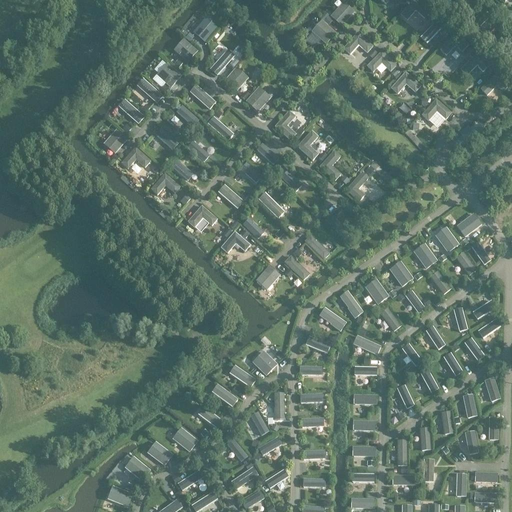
[(415,0),(413,0),(400,15),(407,21),(415,12),(424,19),(430,12),(415,0)]
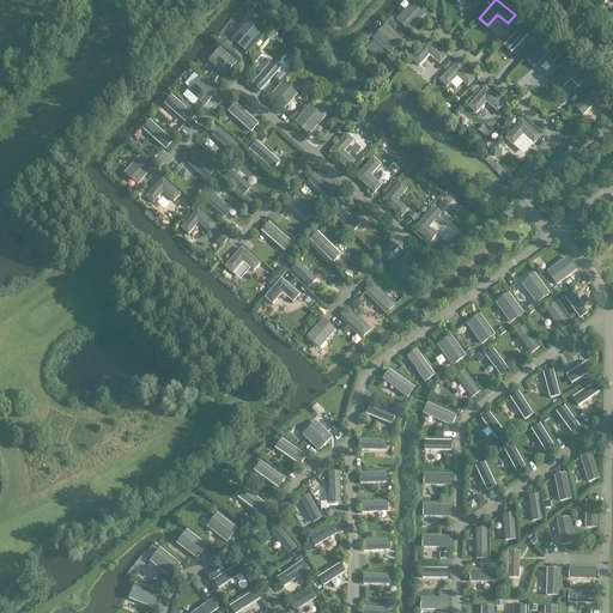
[(554,0),(540,0),(534,7),(551,24),(558,18),(547,7),(554,0)]
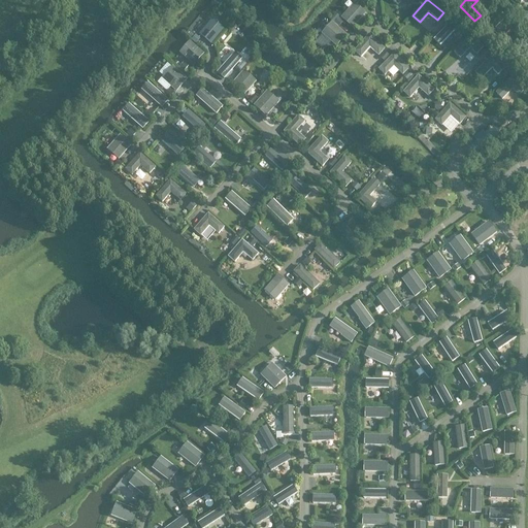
[(355,3),(342,17),(353,26),(365,12),(355,3)]
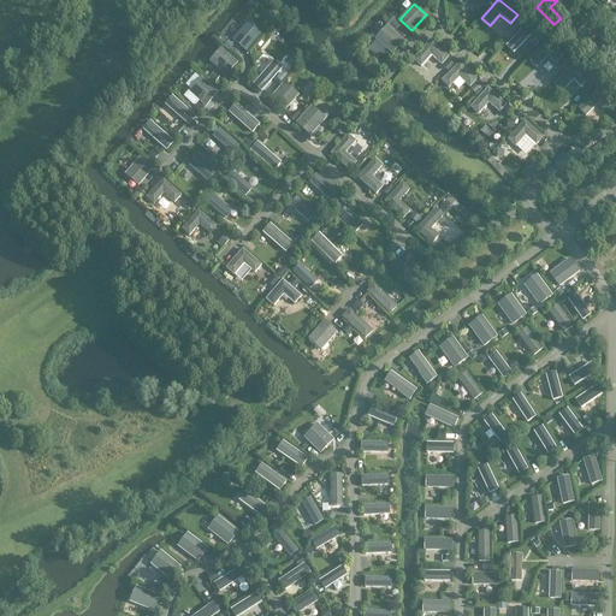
[(396,19),(391,16),(385,22),(389,27),(396,19)]
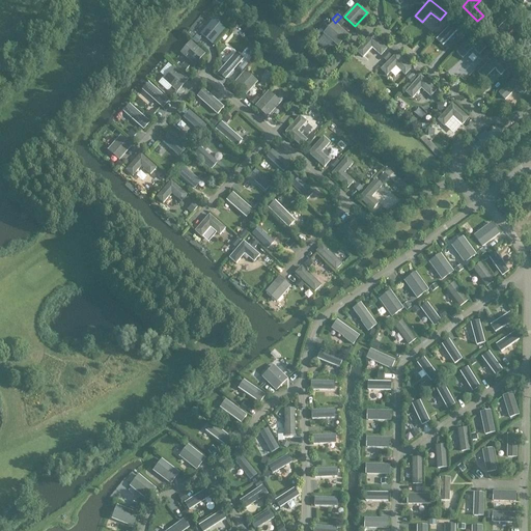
[(344,23),(341,19),(340,18),(336,23),(340,27),(344,23)]
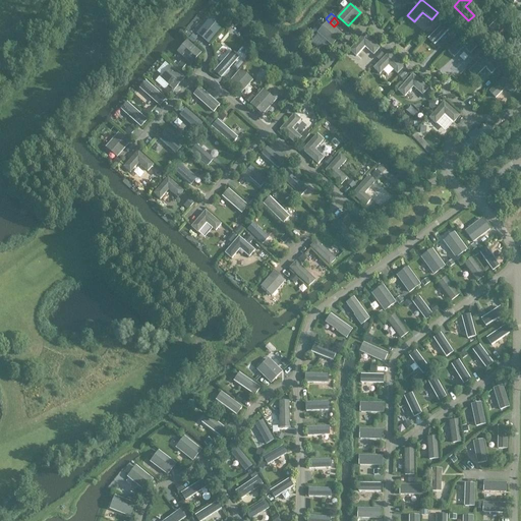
[(220,30),(209,20),(197,34),(208,43),(220,30)]
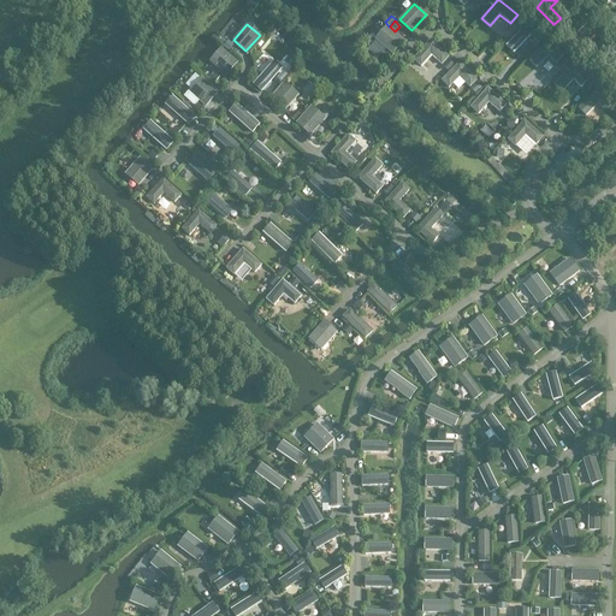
[(407,40),(412,33),(402,24),(397,31),(407,40)]
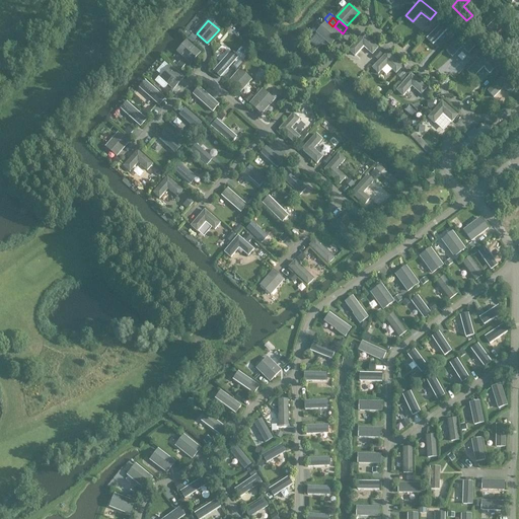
[(340,34),(325,22),(316,32),(330,46),(340,34)]
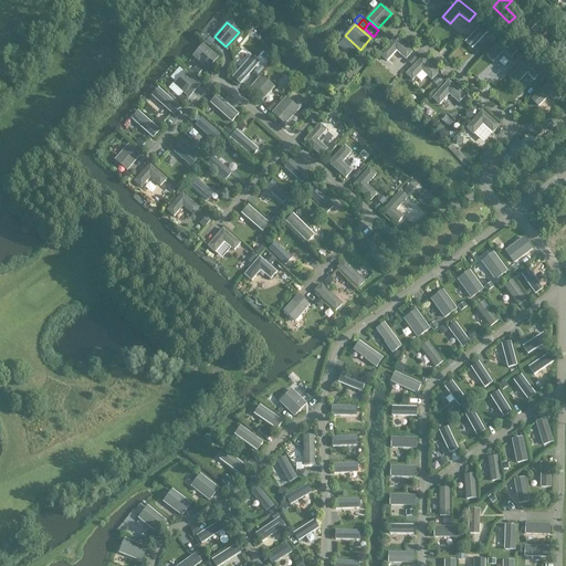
[(482,24),(464,42),(471,49),(489,31),(482,24)]
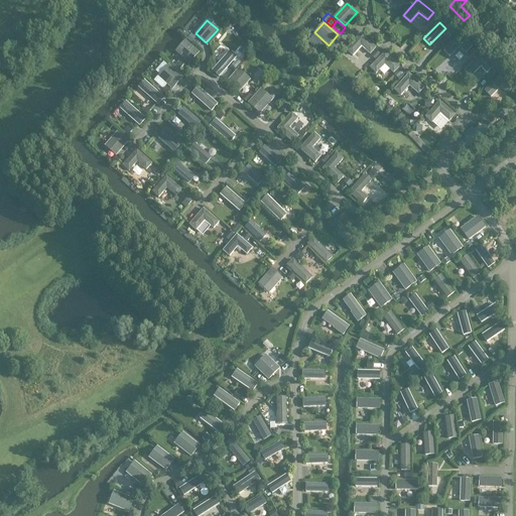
[(443,34),(448,39),(453,35),(447,30),(443,34)]
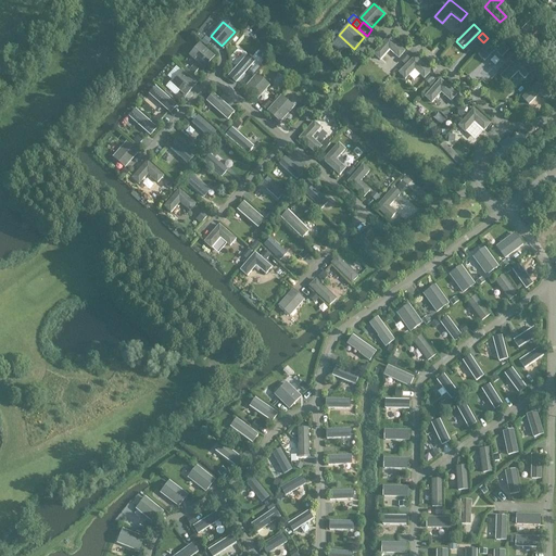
[(389,36),(374,52),(380,59),(389,49),(399,58),(405,51),(389,36)]
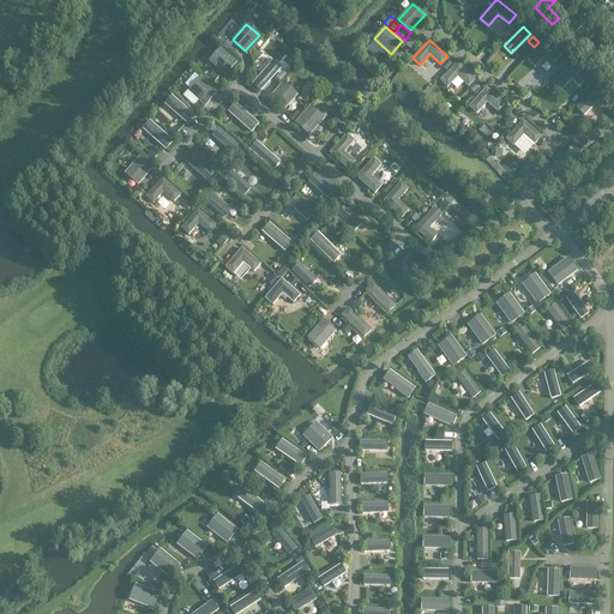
[(233,46),(228,41),(222,47),(227,52),(233,46)]
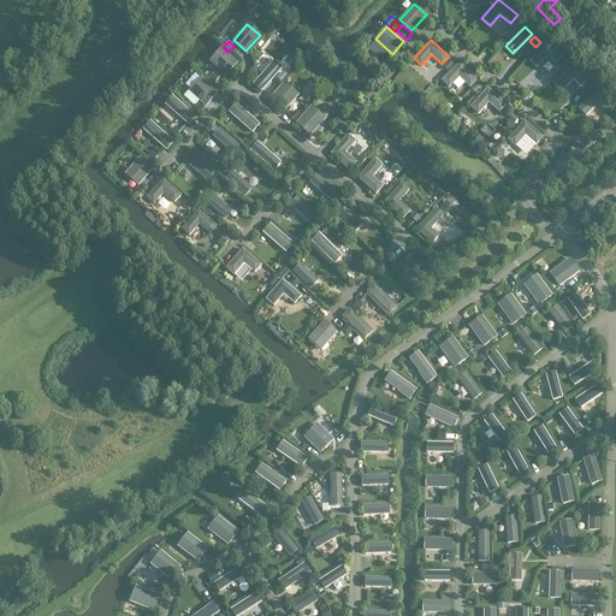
[(561,55),(545,43),(527,64),(534,70),(546,57),(548,59),(548,60),(552,65),(561,55)]
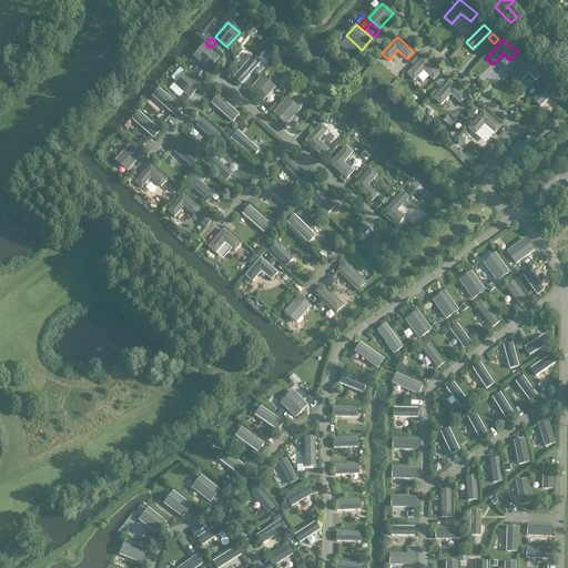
[(202,44),(192,56),(208,70),(217,59),(202,44)]
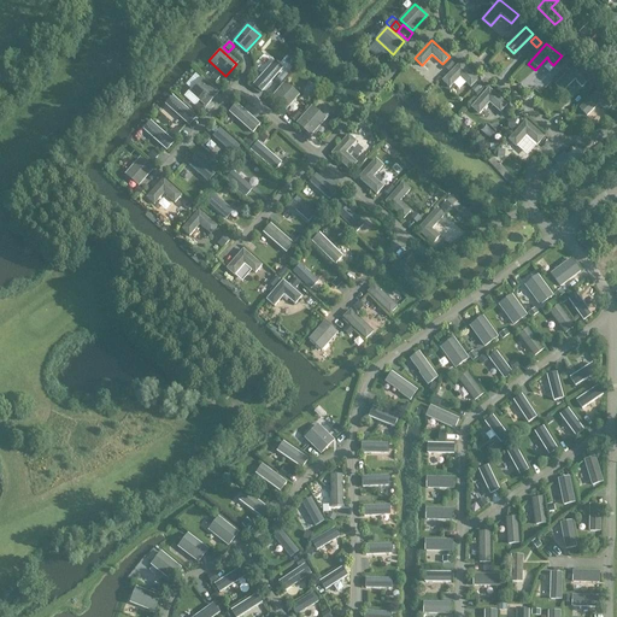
[(568,57),(560,64),(565,68),(571,62),(568,57)]
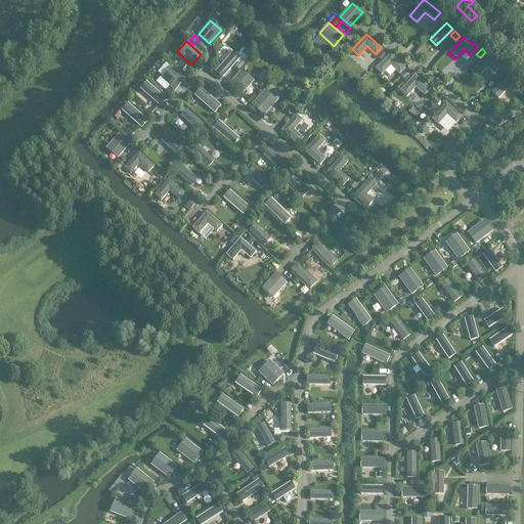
[(234,50),(216,71),(223,78),(243,57),(234,50)]
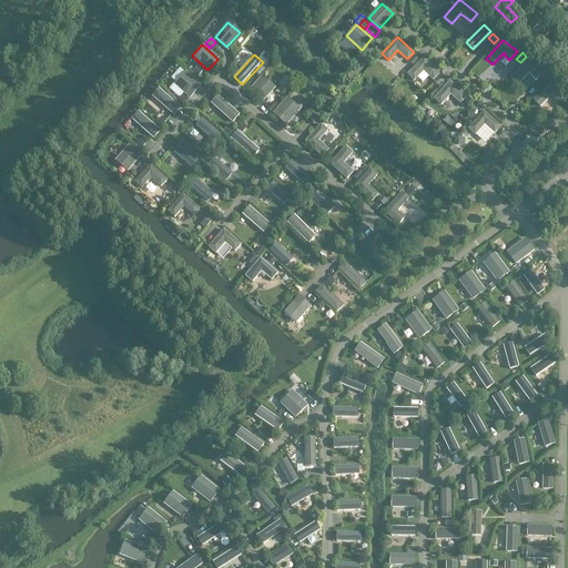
[(418,60),(414,56),(408,61),(413,66),(418,60)]
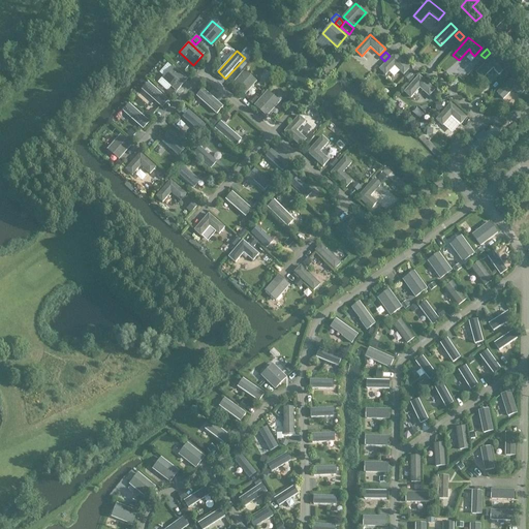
[(395,54),(379,69),(385,75),(395,66),(404,74),(409,69),(395,54)]
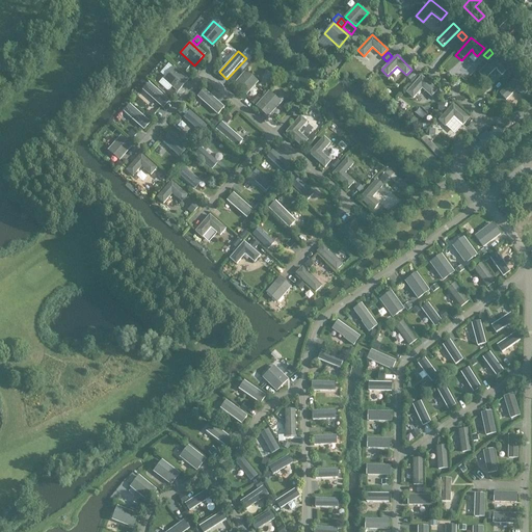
[(496,55),(478,73),(484,80),(496,69),(498,71),(497,71),(502,75),(509,69),(496,55)]
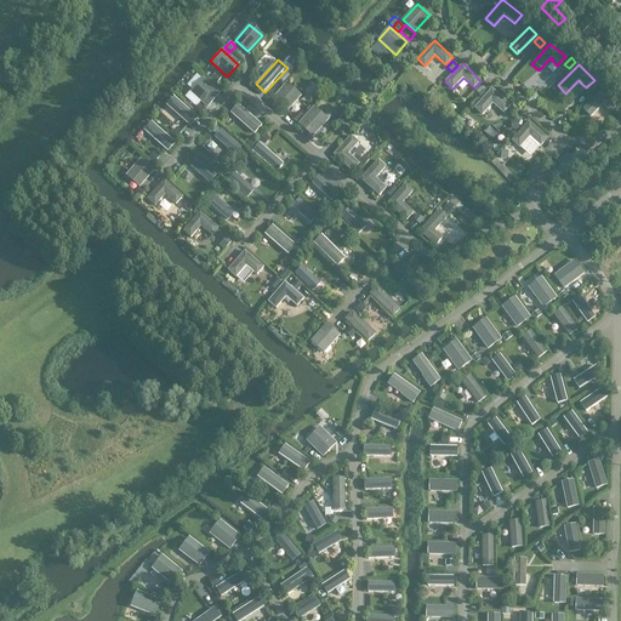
[(279,80),(283,84),(290,77),(285,73),(279,80)]
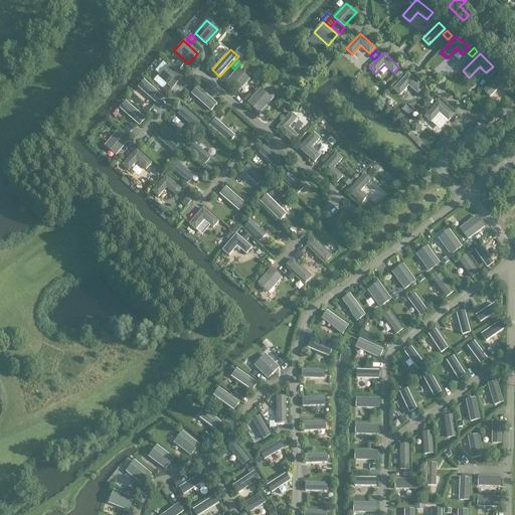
[(180,70),(184,65),(180,61),(175,66),(180,70)]
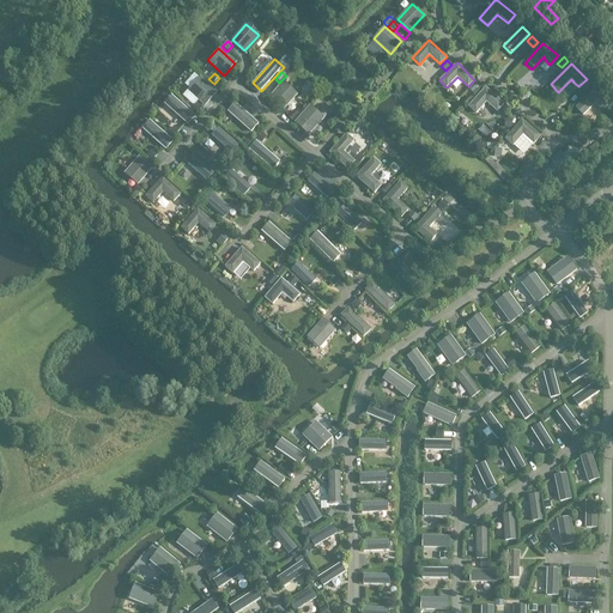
[(216,93),(200,79),(189,92),(205,105),(216,93)]
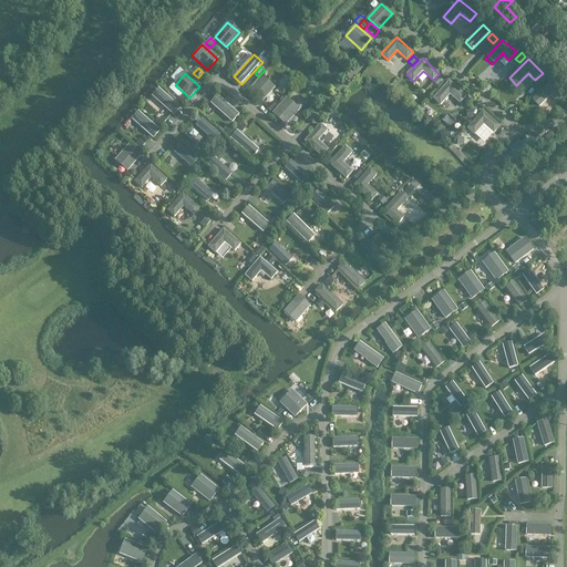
[(546,73),(539,80),(544,83),(549,78),(546,73)]
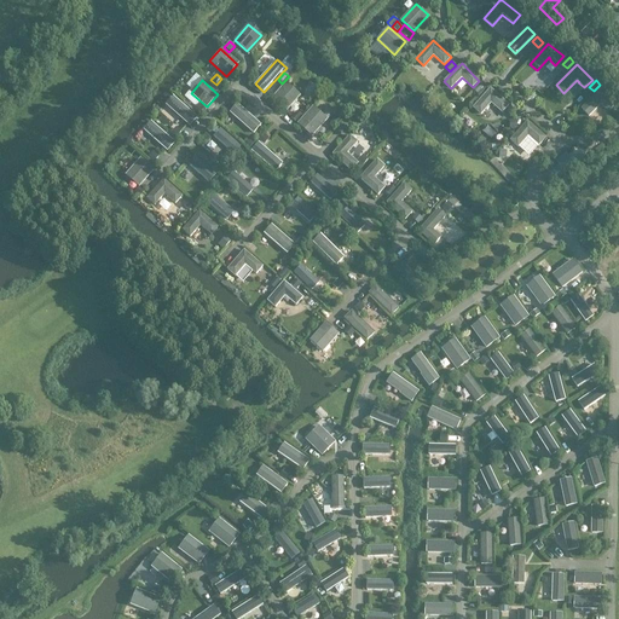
[(299,96),(285,85),(271,100),(285,113),(299,96)]
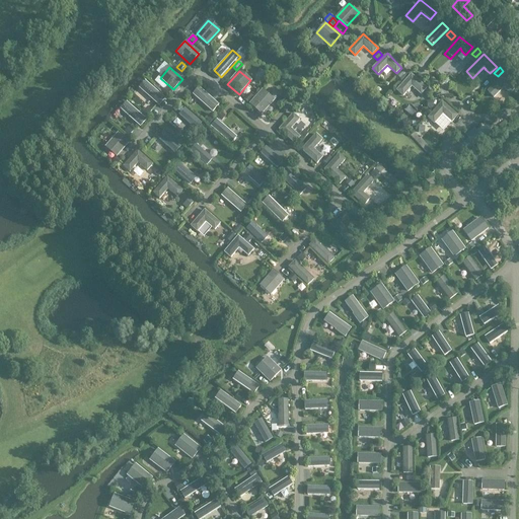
[(225,77),(228,81),(233,75),(230,72),(225,77)]
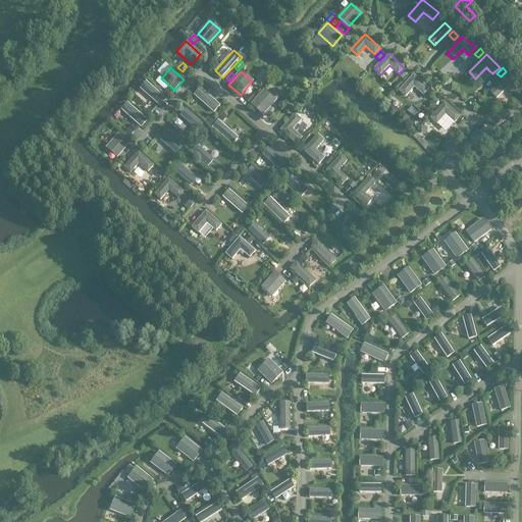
[(408,75),(405,72),(399,77),(402,82),(408,75)]
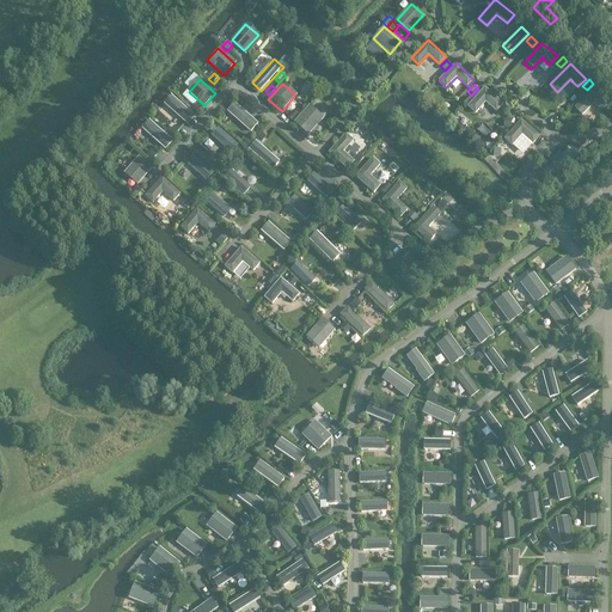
[(502,104),(484,89),(469,106),(476,112),(485,102),(496,111),(502,104)]
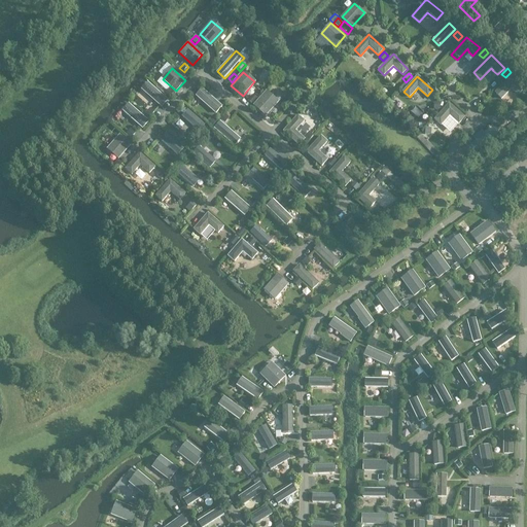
[(500,99),(511,89),(513,90),(512,91),(517,95),(523,88),(511,76),(494,94),(500,99)]
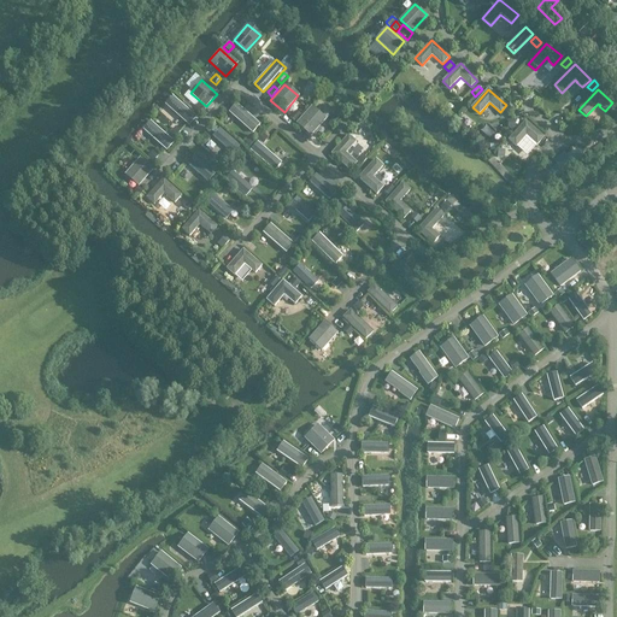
[(165,105),(189,125),(197,117),(172,97),(165,105)]
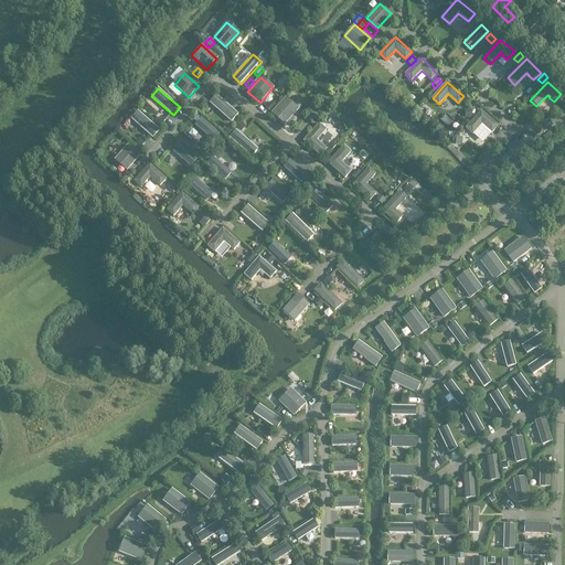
[(211,102),(232,121),(240,114),(219,94),(211,102)]
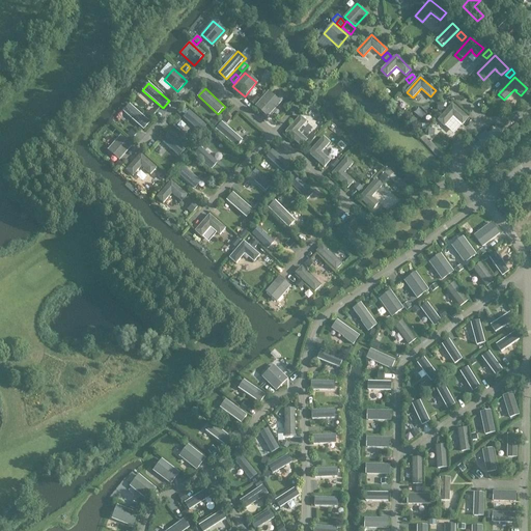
[(171,90),(166,95),(170,99),(175,94),(171,90)]
